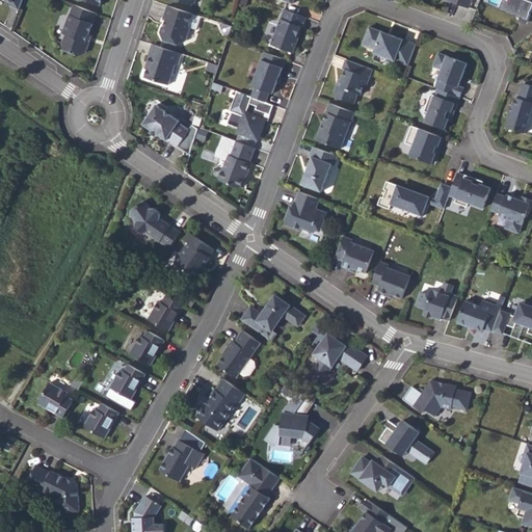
[(531,14),(531,1),(529,0),(505,0),(503,8),(521,15),(520,18),(528,21),(531,14)]
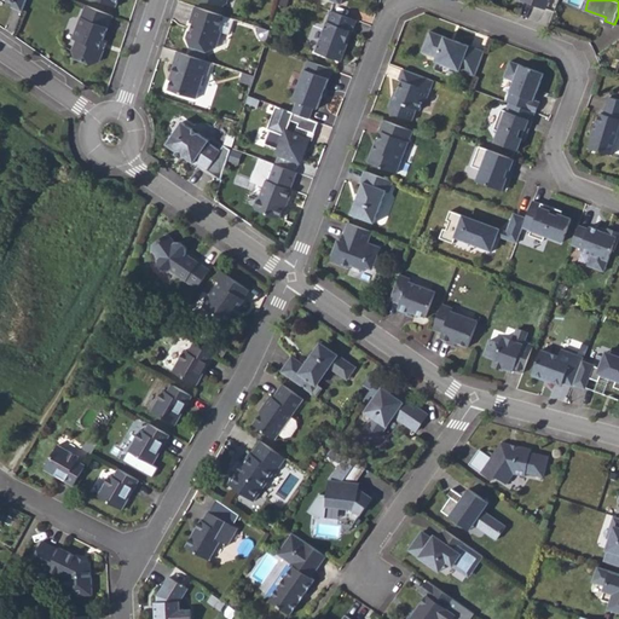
[(113,15),(86,5),(73,38),(76,40),(71,50),(75,57),(92,64),(99,61),(104,50),(99,47),(113,15)]
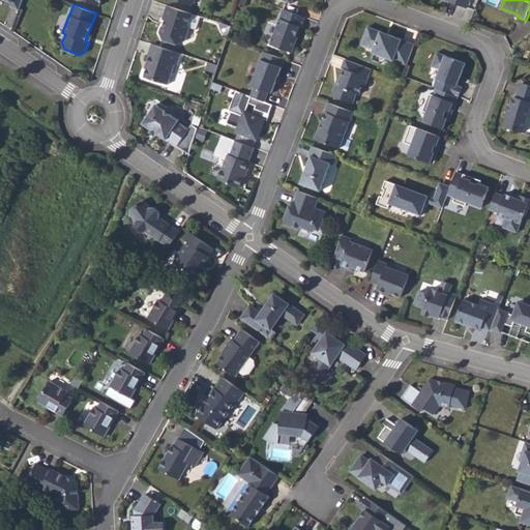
[(192,13),(167,5),(162,20),(164,20),(166,21),(164,27),(160,27),(159,32),(164,40),(176,45),(184,40),(188,27),(187,25),(192,13)]
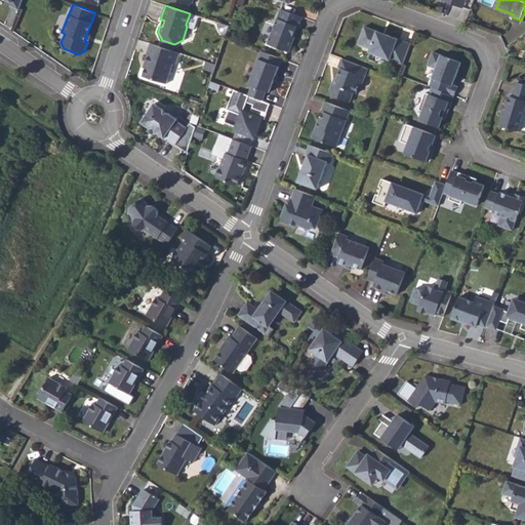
[(298,27),(303,17),(280,9),(268,43),(289,51),(294,37),(292,36),(296,26),(298,27)]
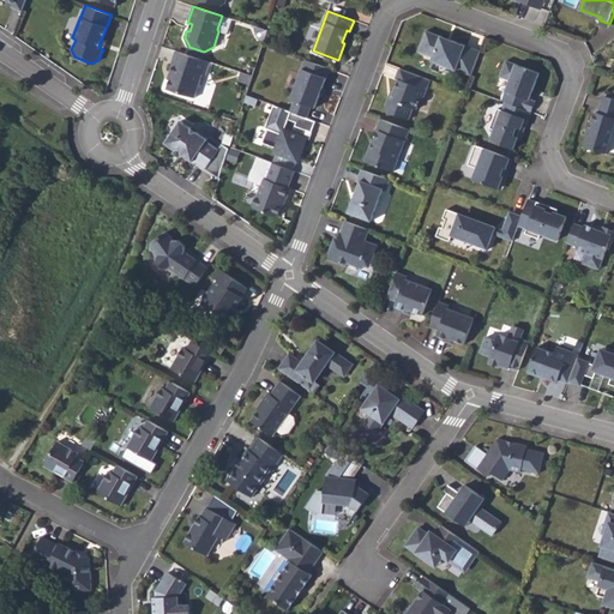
[(451,43),(440,38),(441,36),(426,30),(421,44),(426,54),(433,56),(432,60),(470,76),(480,50),(452,40),(451,43)]
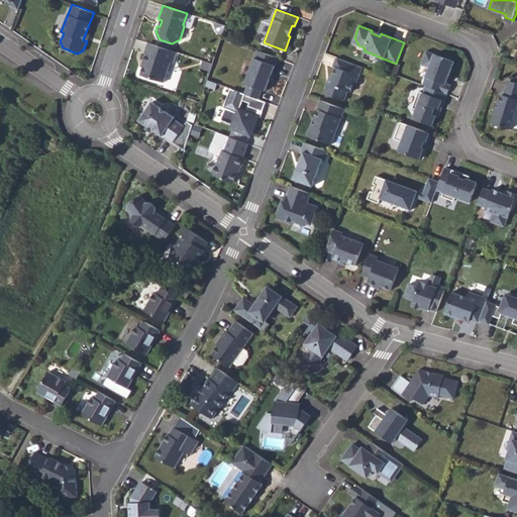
[(177,52),(147,42),(143,54),(144,54),(142,61),(144,62),(142,67),(140,74),(164,82),(170,62),(173,63),(177,52)]
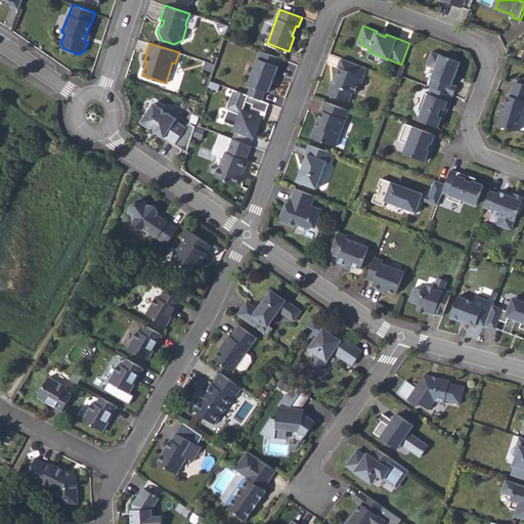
[(280,58),(260,50),(248,84),(251,85),(265,91),(268,92),(271,82),(273,77),(280,58)]
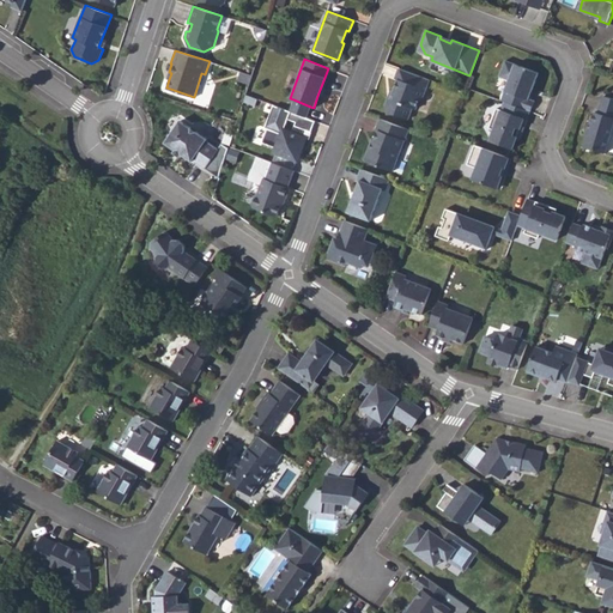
[(538,73),(504,61),(498,77),(508,80),(501,101),(504,102),(525,109),(530,111),(534,101),(528,99),(526,98),(528,90),(530,91),(538,73)]
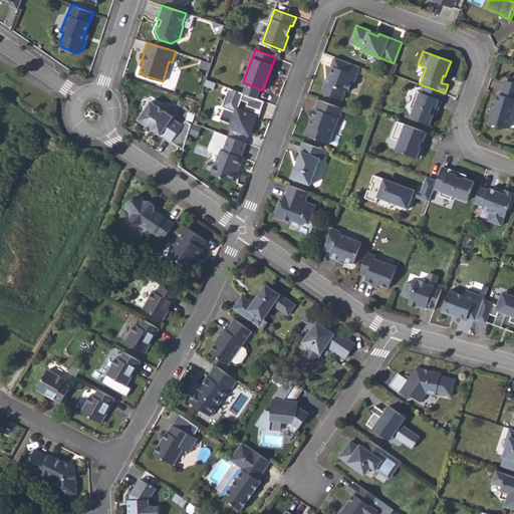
[(359,66),(334,57),(331,65),(333,66),(329,76),(327,82),(325,82),(323,88),(325,93),(341,99),(344,90),(347,91),(351,82),(353,83),(359,66)]
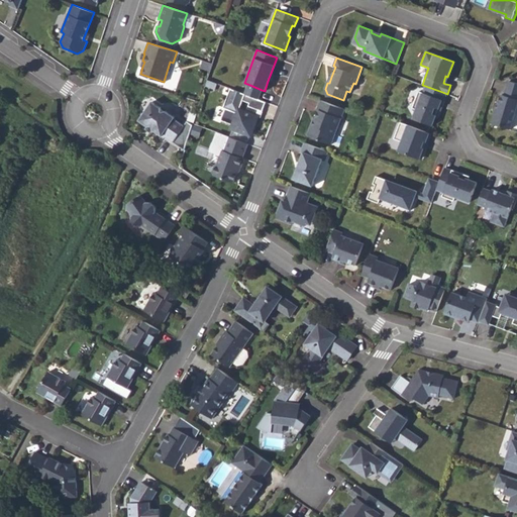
[(217,84),(207,80),(205,86),(214,90),(217,84)]
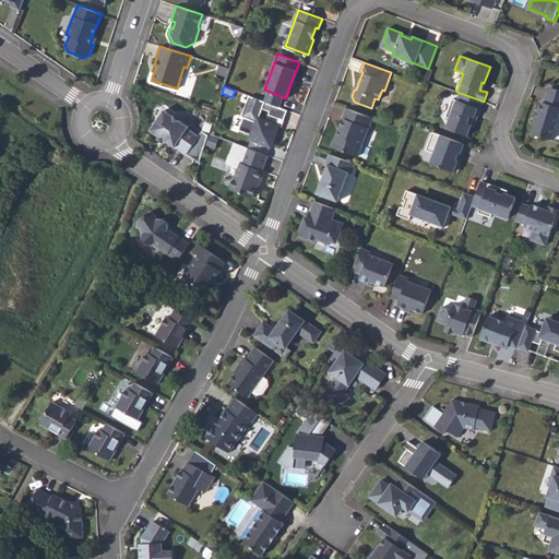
[(558,119),(558,90),(550,88),(546,104),(543,103),(539,113),(538,113),(536,122),(535,122),(532,134),(554,141),(558,119)]
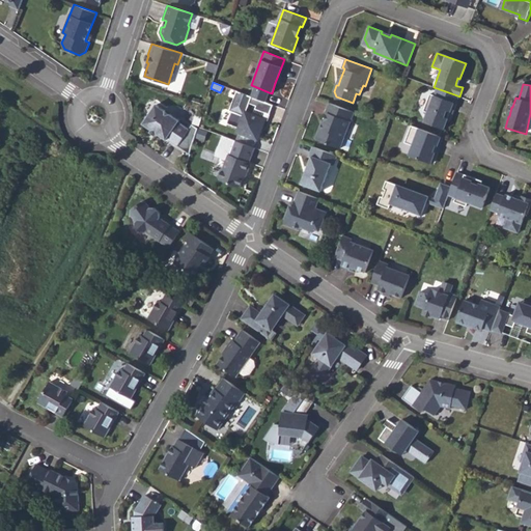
[(269,92),(254,86),(250,96),(264,102),(269,92)]
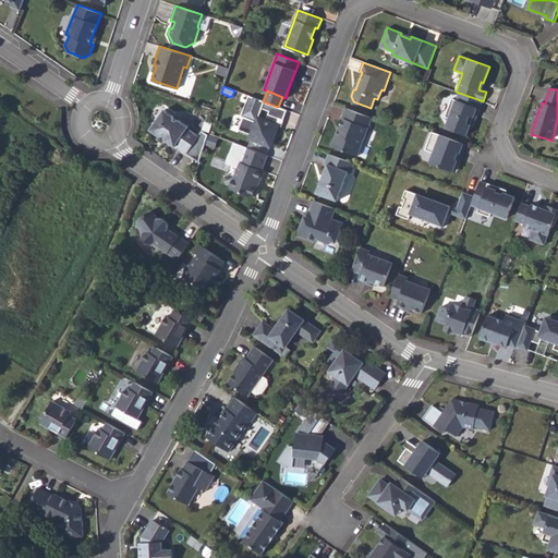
[(477,99),(459,93),(456,100),(451,98),(445,116),(449,118),(446,128),(465,135),(471,124),(466,122),(469,116),(473,118),(476,108),(475,107),(477,99)]
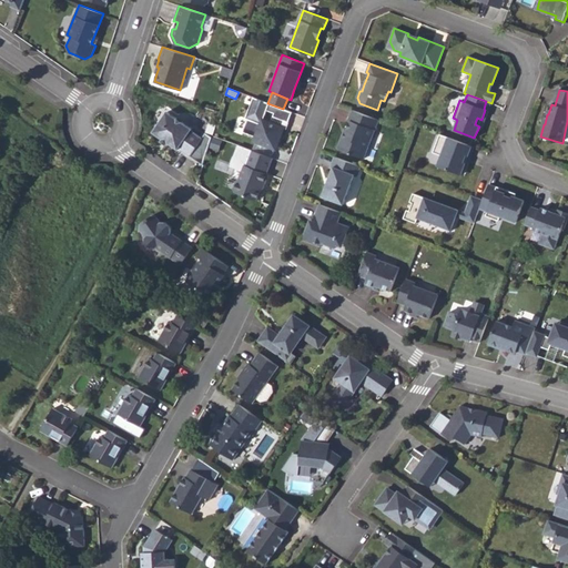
[(267,103),(255,98),(252,105),(250,105),(245,118),(247,119),(242,132),(255,137),(254,140),(275,149),(283,128),(263,120),(266,110),(274,113),(272,117),(287,122),(292,112),(283,109),(267,103)]
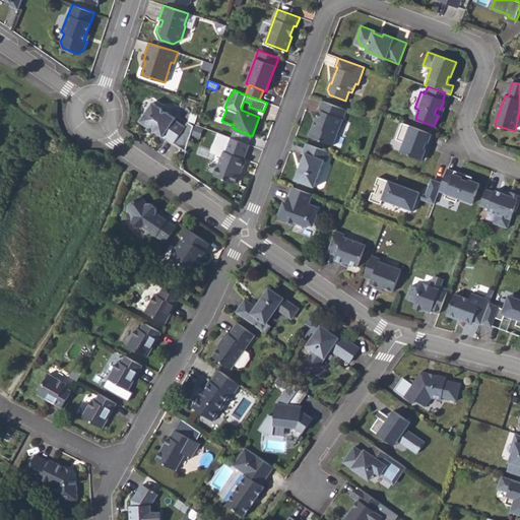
[(346,110),(322,101),(318,110),(321,111),(318,118),(315,125),(313,124),(309,136),(332,145),(346,110)]
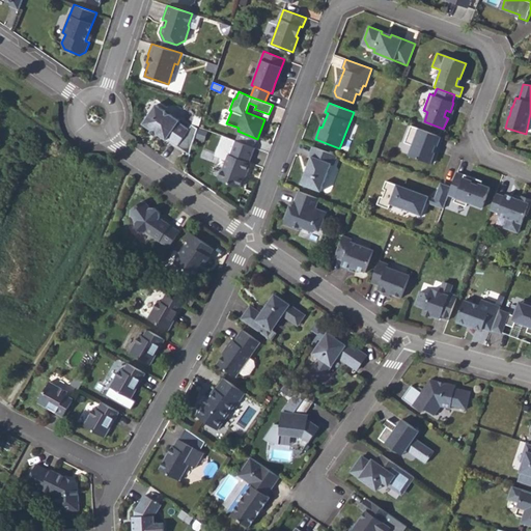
[(156,104),(142,123),(151,130),(152,128),(157,131),(156,133),(165,139),(166,138),(176,145),(189,155),(197,129),(192,124),(189,129),(177,121),(178,120),(169,113),(168,115),(164,112),(165,111),(156,104)]
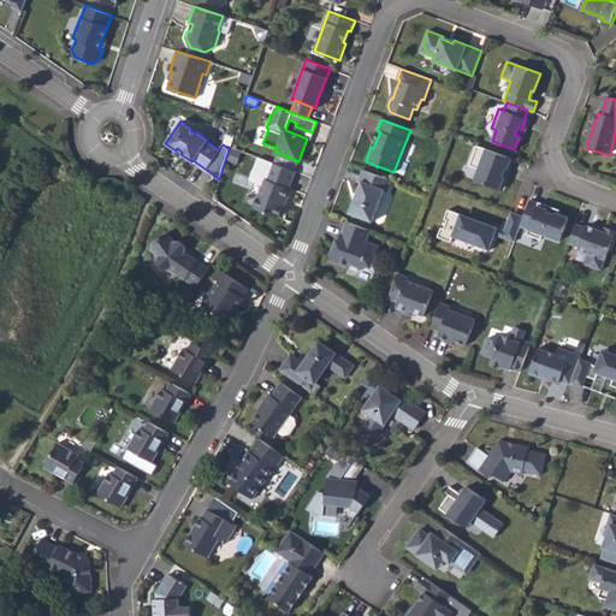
[(511,158),(478,146),(469,165),(479,169),(475,179),(499,189),(504,176),(499,175),(503,167),(507,169),(511,158)]
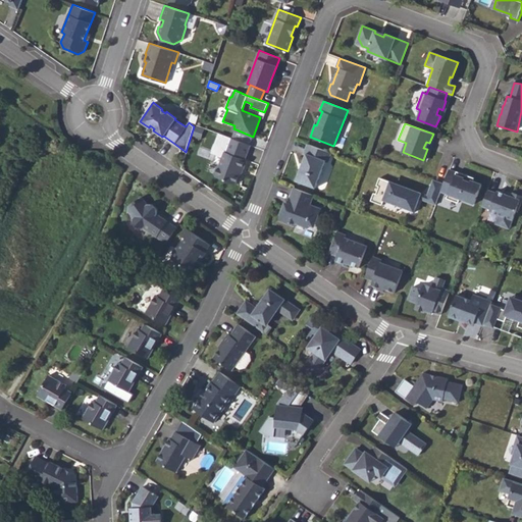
[(251,145),(232,139),(227,152),(225,152),(220,165),(218,166),(215,174),(216,176),(236,184),(240,174),(242,168),(244,169),(247,160),(246,159),(251,145)]
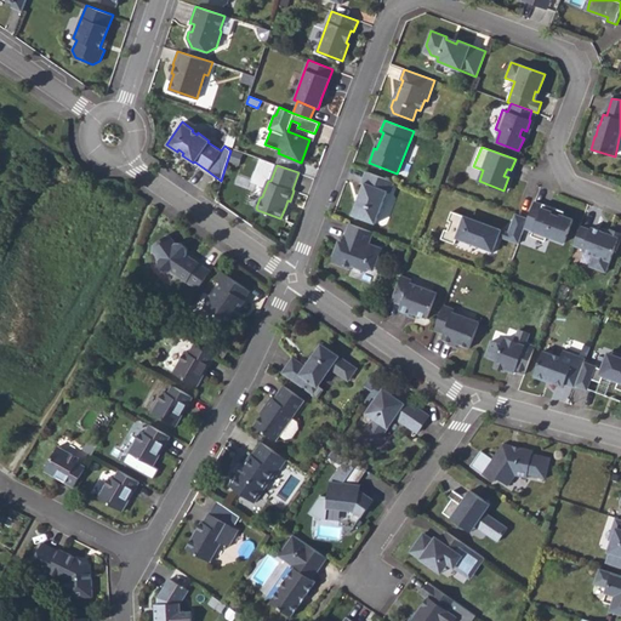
[(394,182),(365,171),(362,182),(364,183),(352,215),(375,223),(387,192),(389,193),(394,182)]
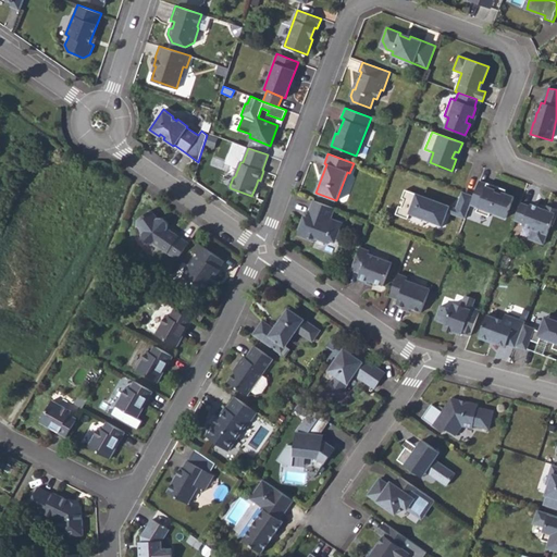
[(485,187),(478,184),(472,197),(470,205),(478,207),(477,212),(489,217),(491,212),(506,218),(514,197),(502,193),(500,196),(494,194),(495,189),(485,186),(485,187)]
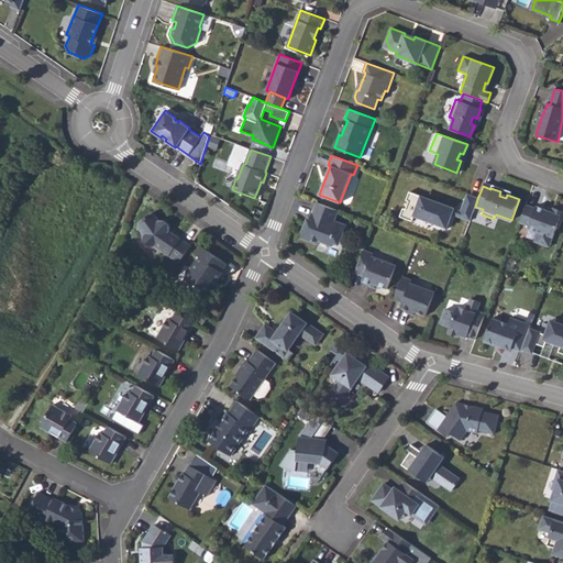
[(452,213),(454,208),(438,202),(437,205),(420,198),(421,196),(409,191),(406,200),(409,201),(406,209),(404,208),(400,216),(412,220),(415,213),(435,221),(434,224),(445,229),(452,213)]
